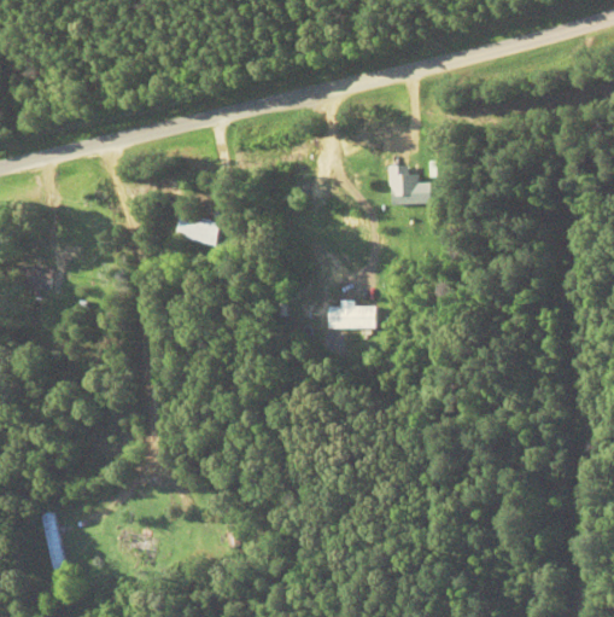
[(407,164),(390,164),(390,203),(430,203),(430,182),(417,182),(417,173),(407,173),(407,164)]
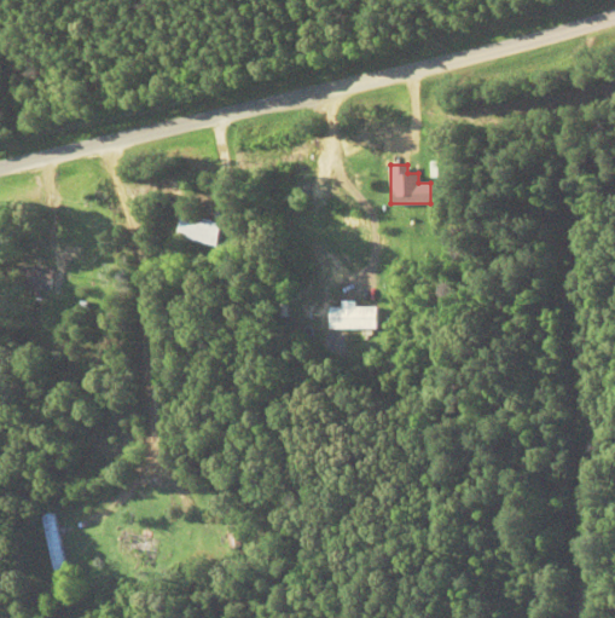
[(216,246),(222,221),(180,213),(175,237),(216,246)]
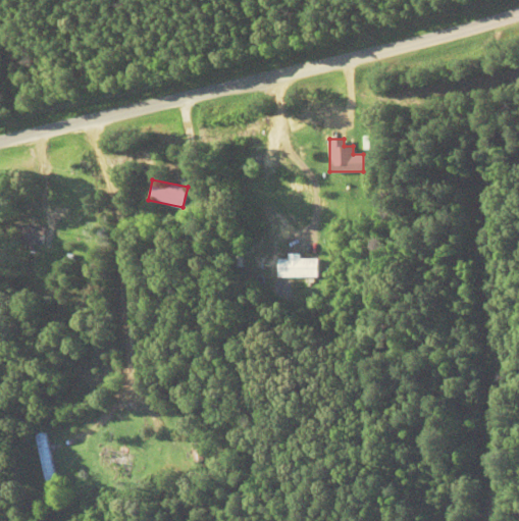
[(45,227),(11,221),(8,239),(42,245),(45,227)]
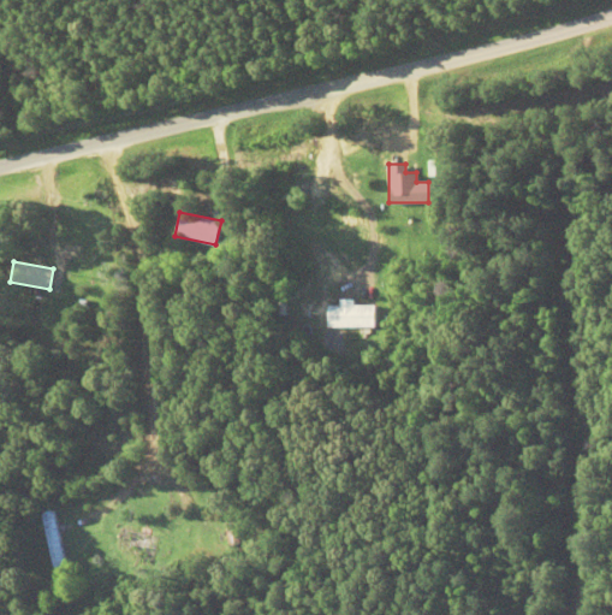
[(39,512),(52,566),(63,563),(49,509),(39,512)]
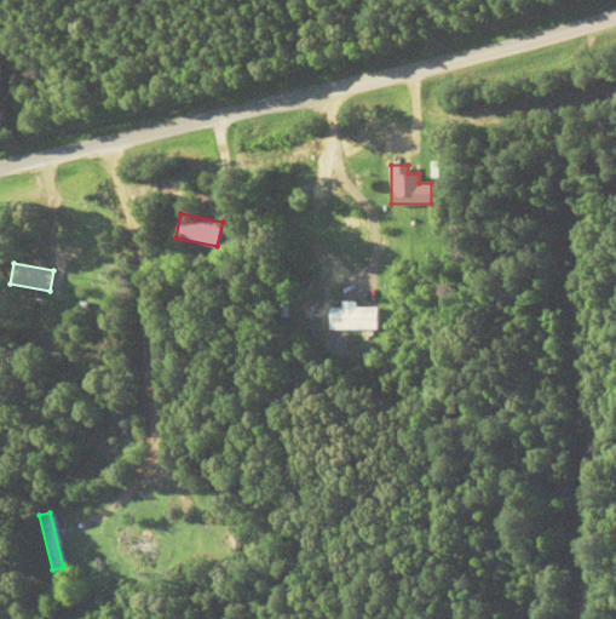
[(117,528),(111,555),(150,563),(156,537),(117,528)]
